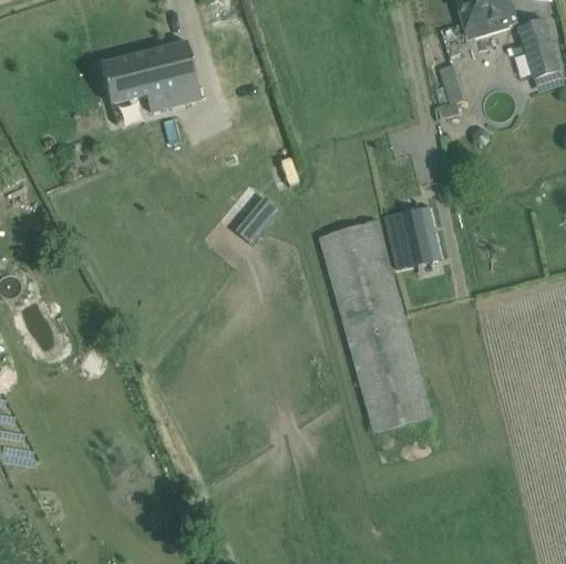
[(455,0),(467,38),(518,22),(511,0),(455,0)]
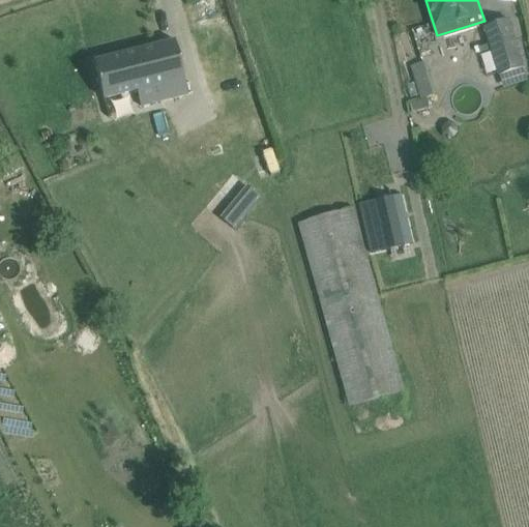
[(508,18),(485,25),(504,90),(528,82),(508,18)]
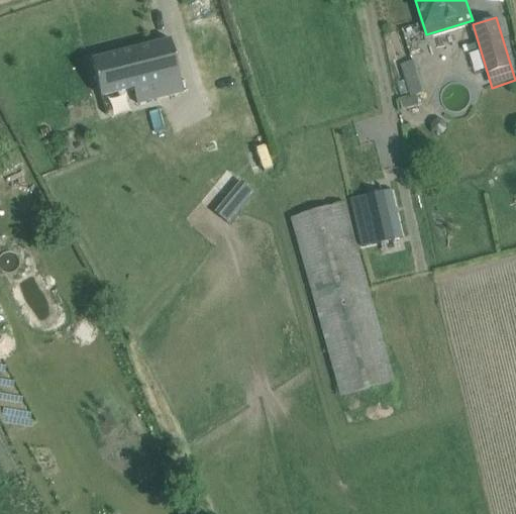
[(413,48),(425,43),(417,23),(405,27),(413,48)]
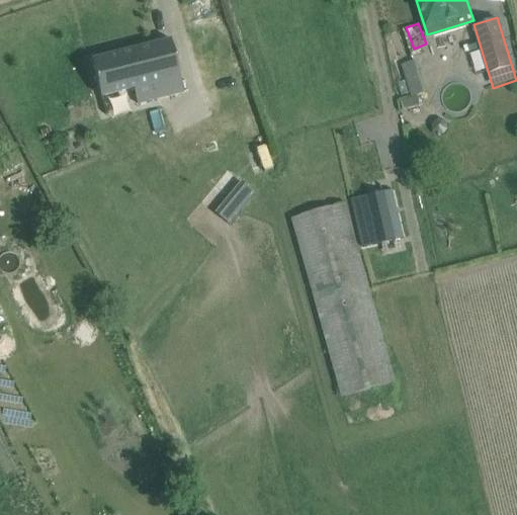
[(182,90),(169,37),(91,58),(100,94),(133,86),(137,101),(182,90)]
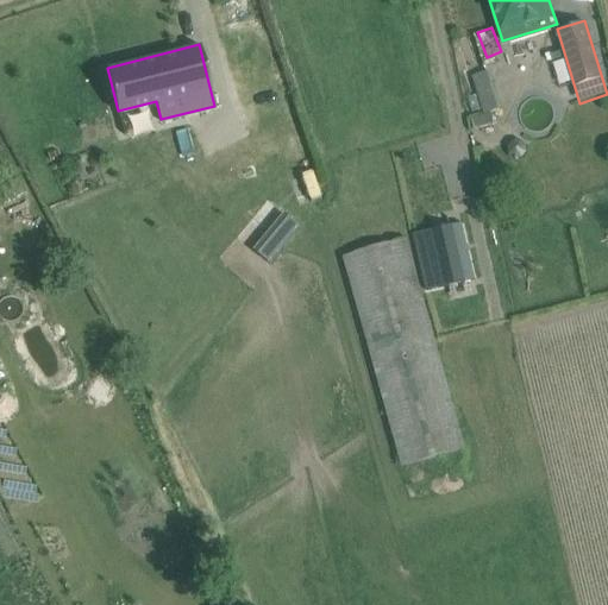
[(483,112),(499,107),(487,69),(471,74),(483,112)]
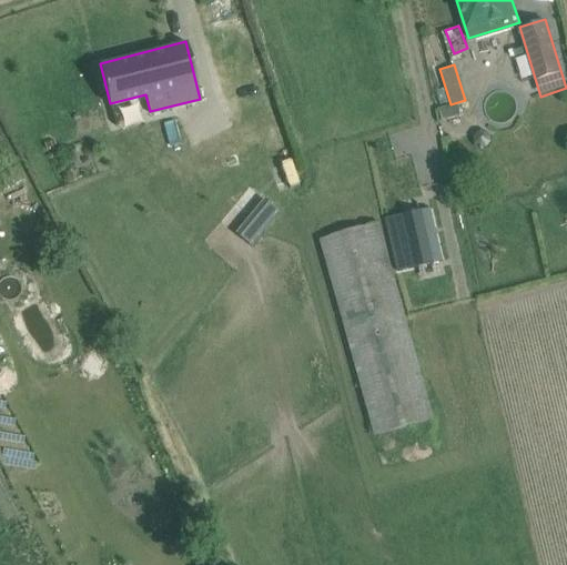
[(457,103),(438,109),(441,119),(461,113),(457,103)]
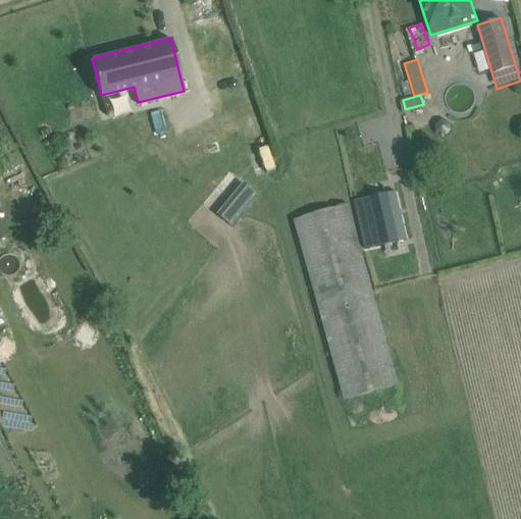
[(24,168),(18,153),(0,159),(6,175),(24,168)]
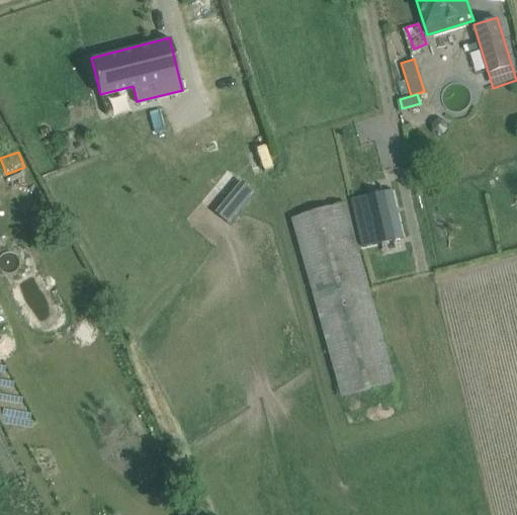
[(239,180),(220,203),(234,215),(253,191),(239,180)]
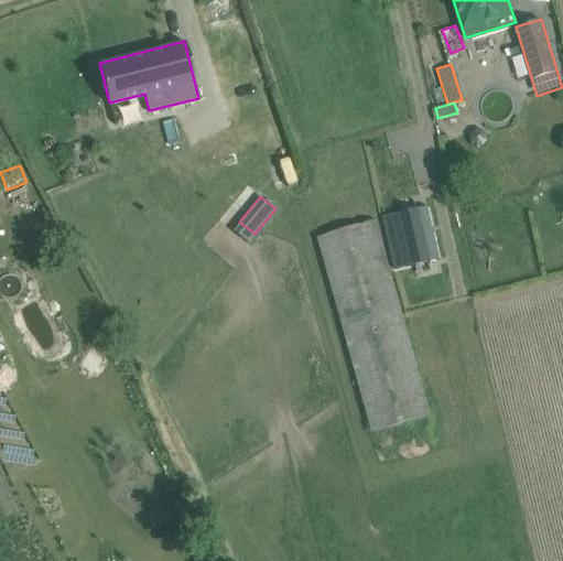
[(394,267),(439,256),(426,206),(382,216),(394,267)]
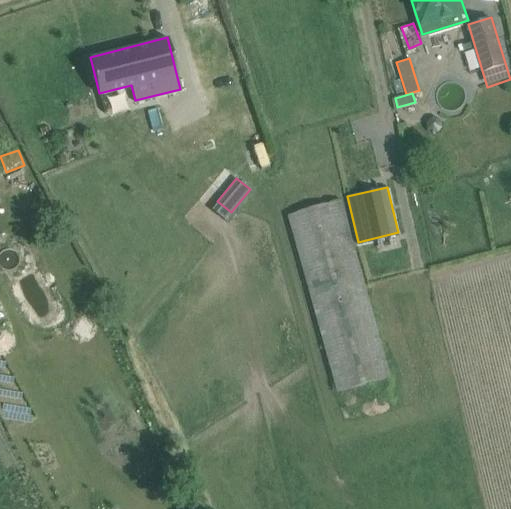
[(391,376),(339,199),(287,214),(338,391),(391,376)]
